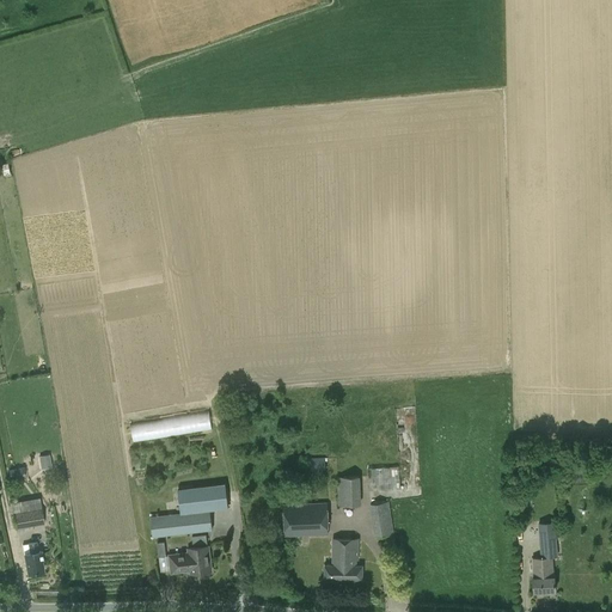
[(11,175),(8,163),(1,165),(5,177),(11,175)]
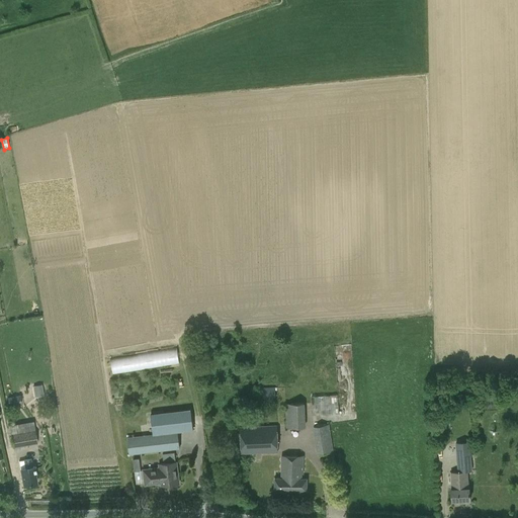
[(178,362),(176,348),(111,358),(113,372),(178,362)]
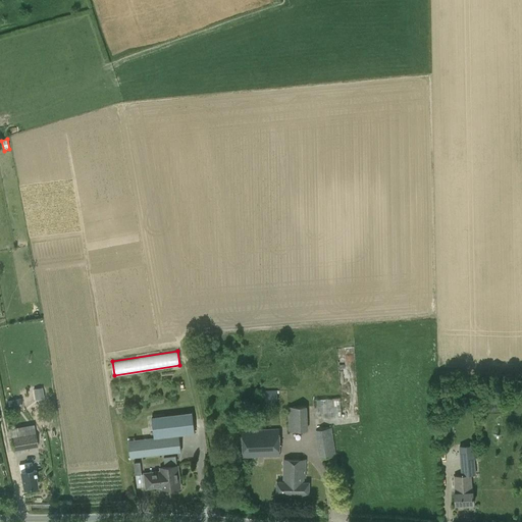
[(472,389),(471,401),(479,402),(480,390),(472,389)]
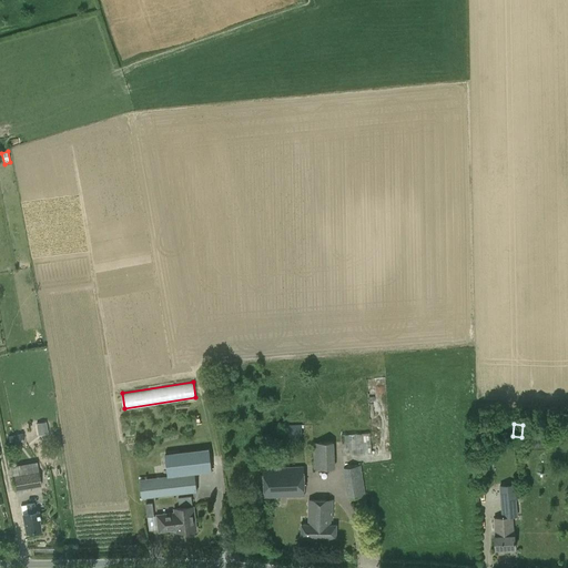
[(302,432),(304,432),(304,426),(302,426),(302,425),(288,425),(288,436),(302,436),(302,432)]
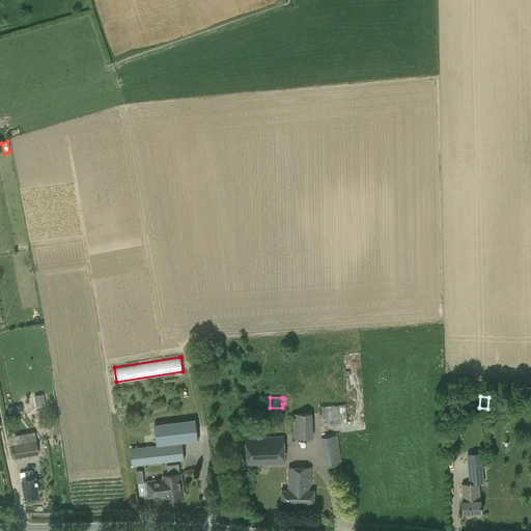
[(346,404),(319,407),(320,423),(327,423),(328,425),(347,424),(346,404)]
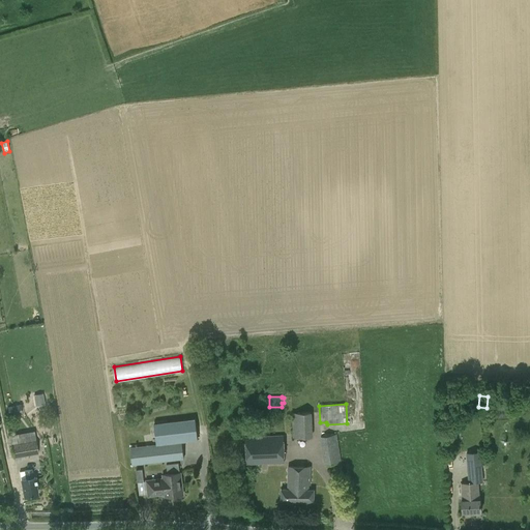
[(9,415),(22,413),(21,405),(8,407),(9,415)]
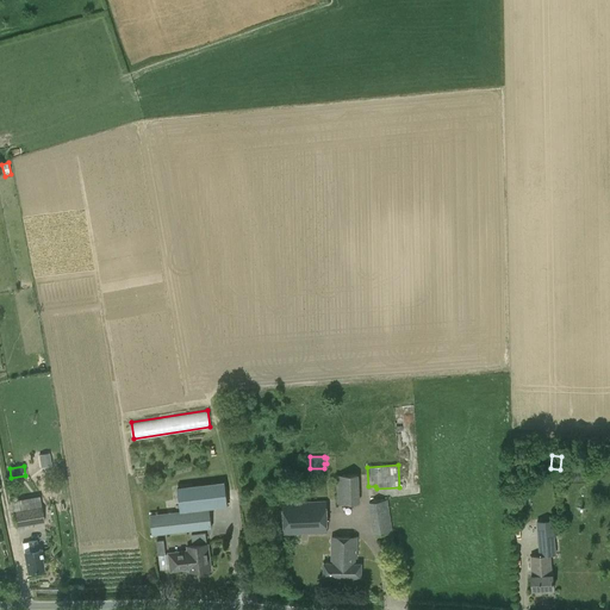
[(337,503),(360,503),(359,474),(336,474),(337,503)]
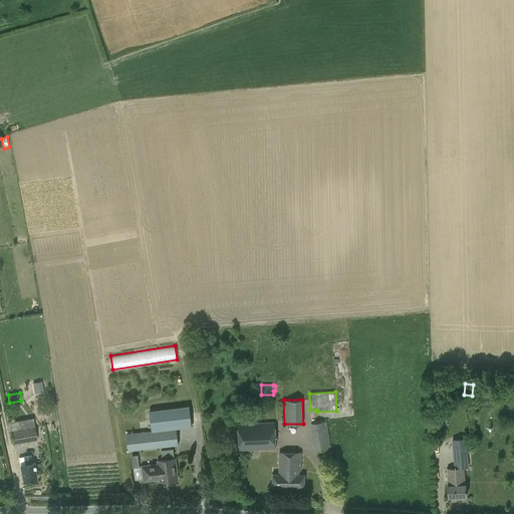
[(126,434),(129,450),(179,444),(177,428),(192,426),(190,406),(150,411),(152,431),(126,434)]
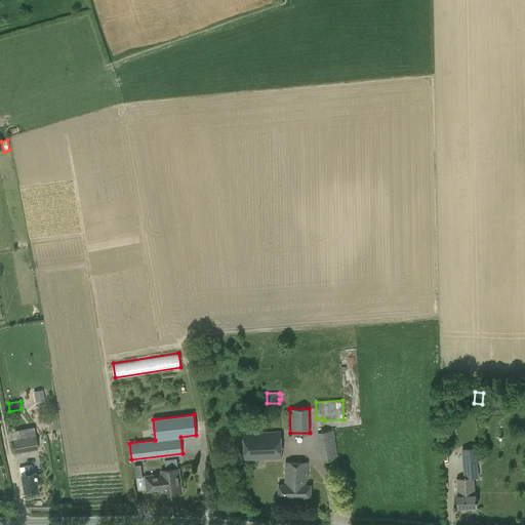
[(281,430),(243,432),(244,459),(282,458),(281,430)]
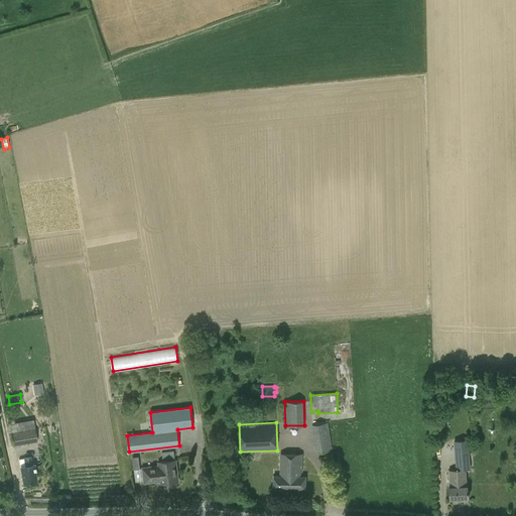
[(333,450),(329,422),(311,425),(316,454),(333,450)]
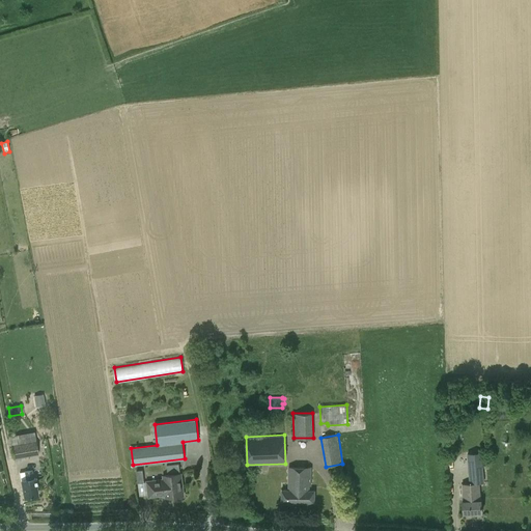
[(15,458),(38,454),(36,440),(11,444),(15,458)]
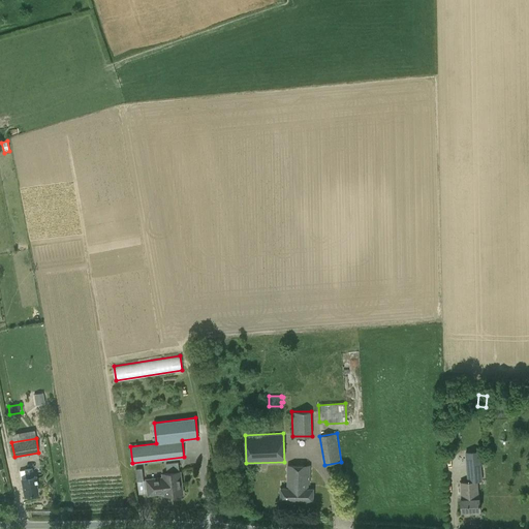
[(162,473),(163,477),(165,492),(165,495),(183,493),(180,471),(179,462),(166,463),(166,469),(170,469),(172,472),(162,473)]
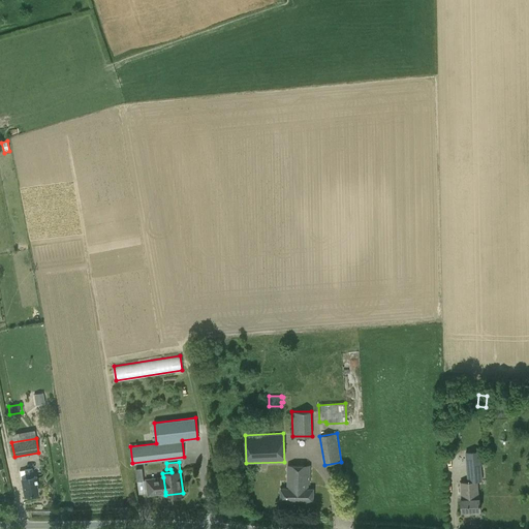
[(313,500),(313,488),(308,488),(308,484),(310,484),(310,465),(287,465),(287,488),(281,488),(280,499),(313,500)]
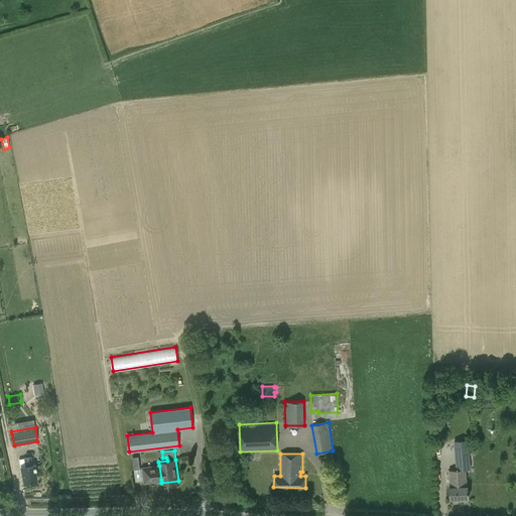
[(457,463),(470,462),(470,454),(456,455),(457,463)]
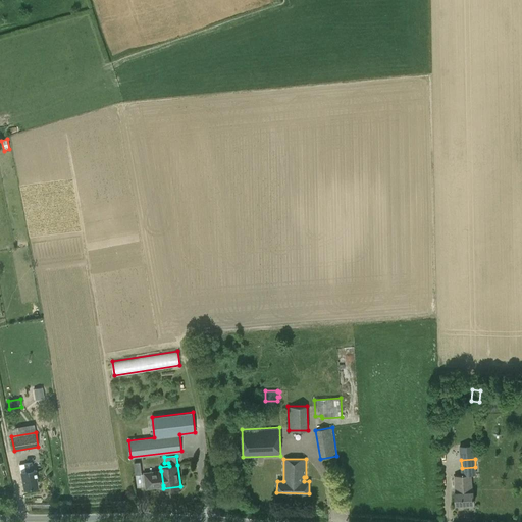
[(23,488),(38,486),(35,469),(33,469),(31,462),(24,463),(25,471),(20,472),(23,488)]
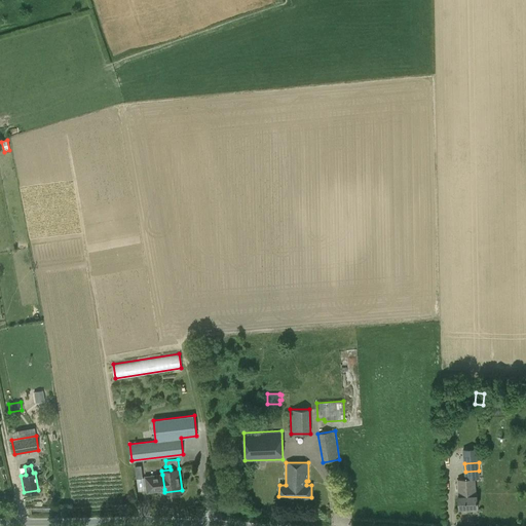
[(162,475),(146,477),(148,491),(164,489),(162,475)]
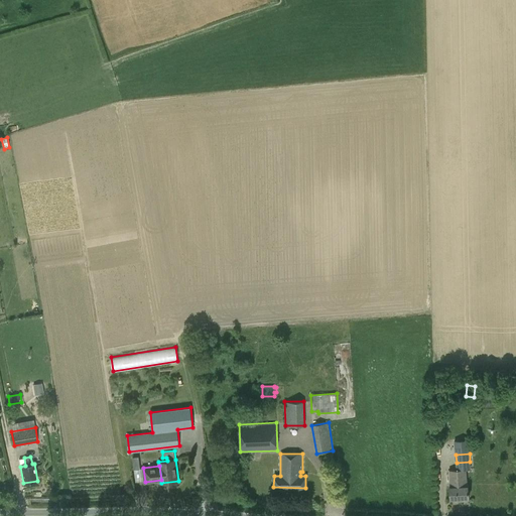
[(449,498),(469,497),(468,485),(466,470),(448,471),(449,486),(449,498)]
